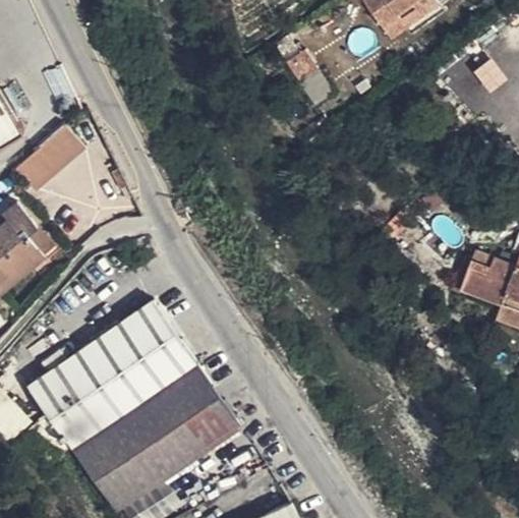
[(0,169),(61,118),(5,0),(0,0),(0,169)]
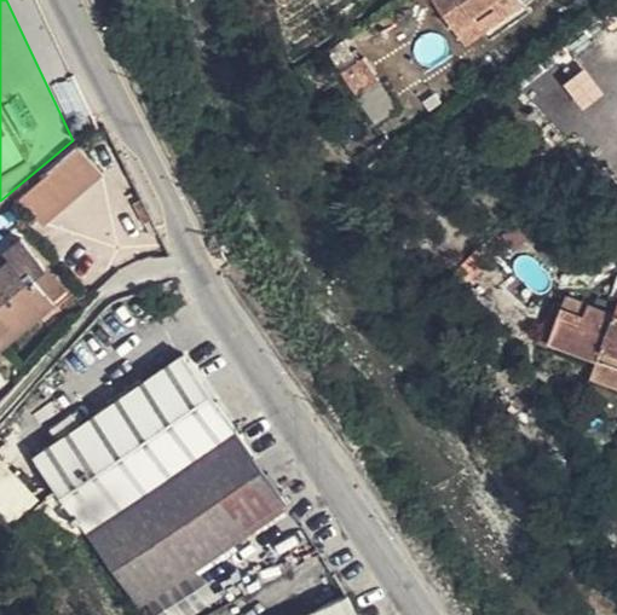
[(431,0),(463,47),(502,21),(490,5),(496,0),(431,0)]
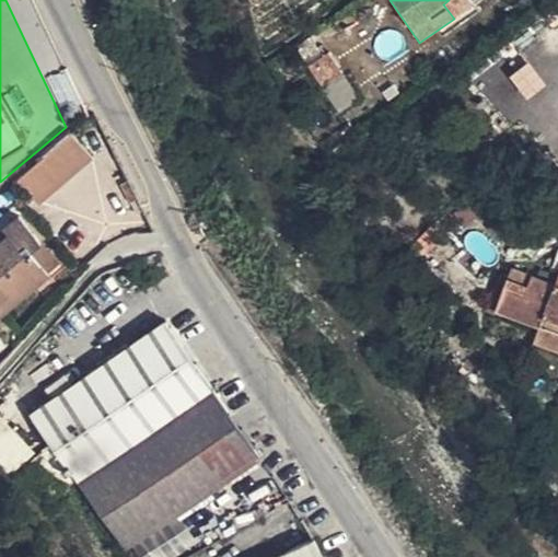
[(329,57),(311,69),(323,89),(343,74),(329,57)]
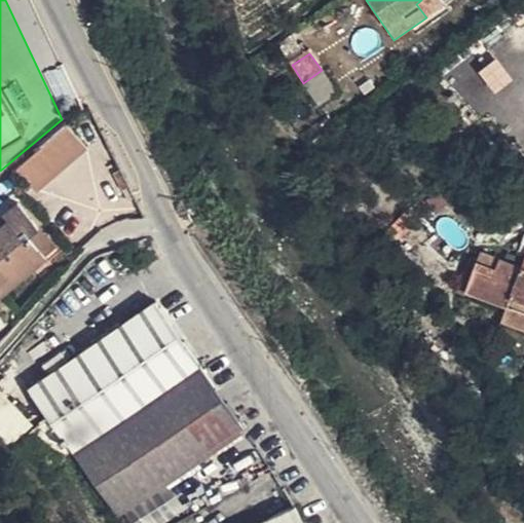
[(84,150),(65,127),(13,172),(34,195),(84,150)]
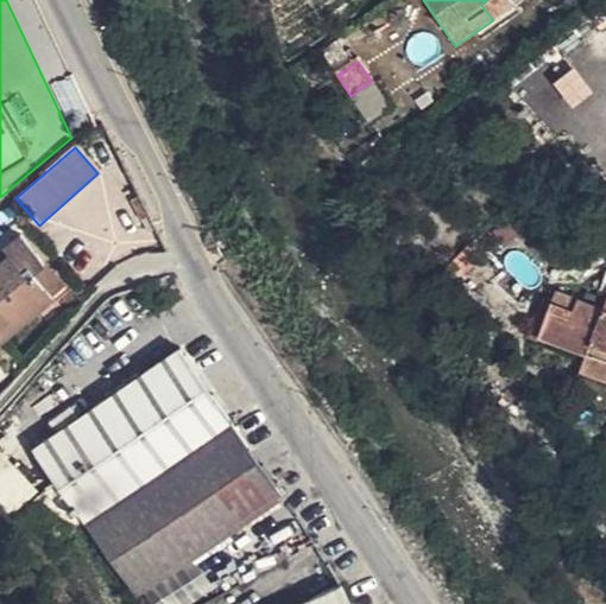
[(32,277),(43,267),(19,239),(2,252),(7,258),(0,262),(0,342),(50,299),(32,277)]
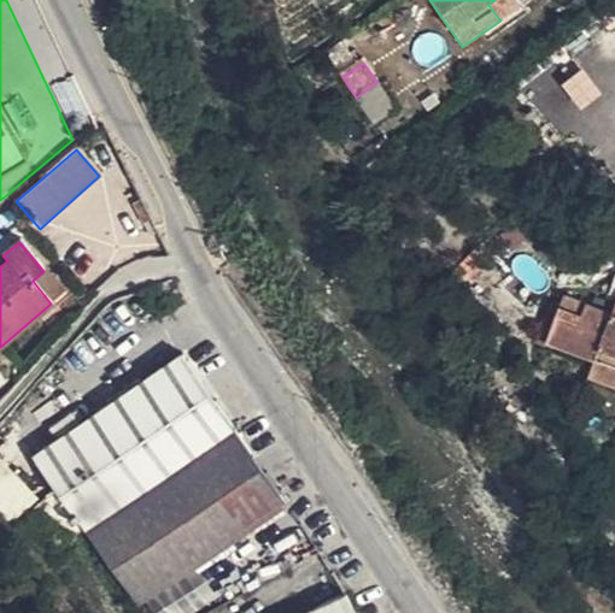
[(62,294),(44,271),(33,281),(51,304),(62,294)]
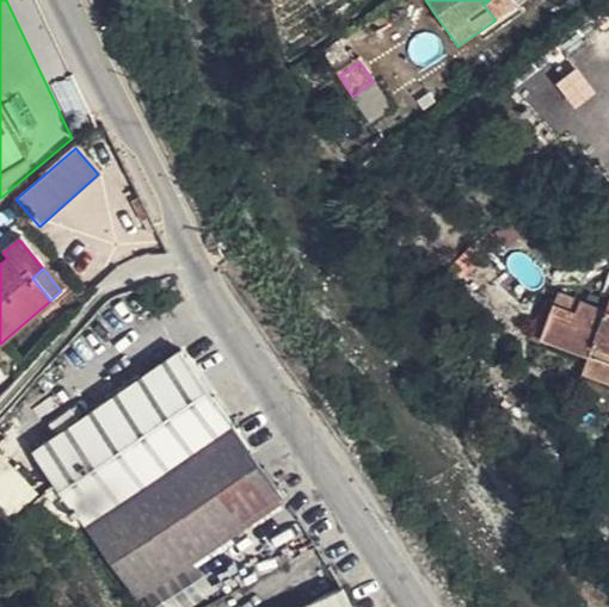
[(162,282),(152,285),(154,292),(165,289),(162,282)]
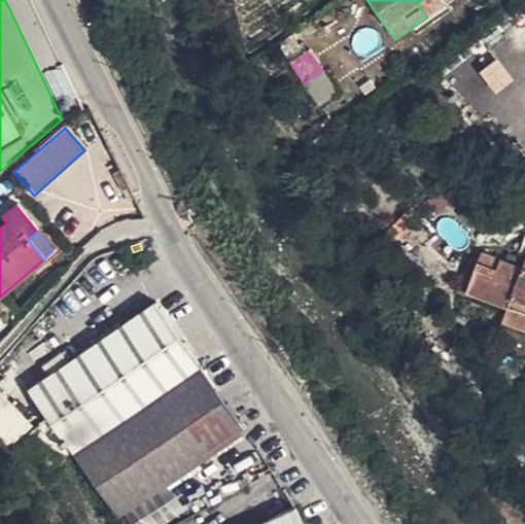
[(481,256),(478,265),(495,271),(498,263),(481,256)]
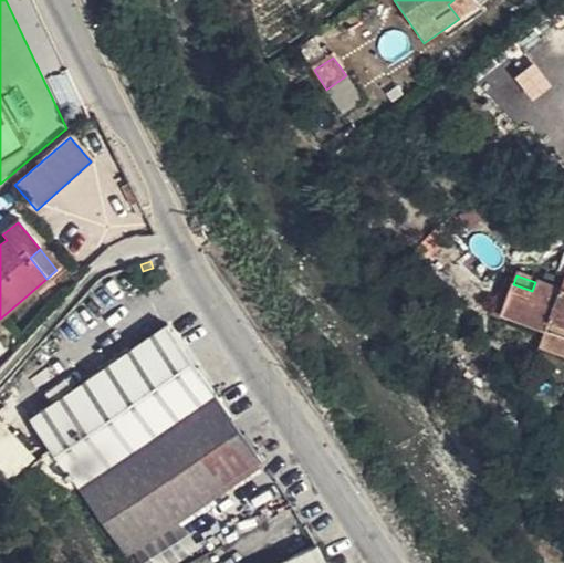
[(546,332),(544,337),(563,343),(563,282),(561,292),(535,282),(532,291),(513,284),(502,315),(546,332)]
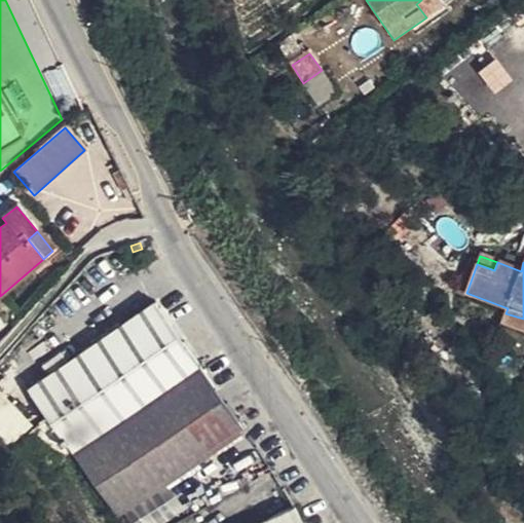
[(72,455),(197,367),(153,304),(88,349),(80,356),(28,393),(72,455)]
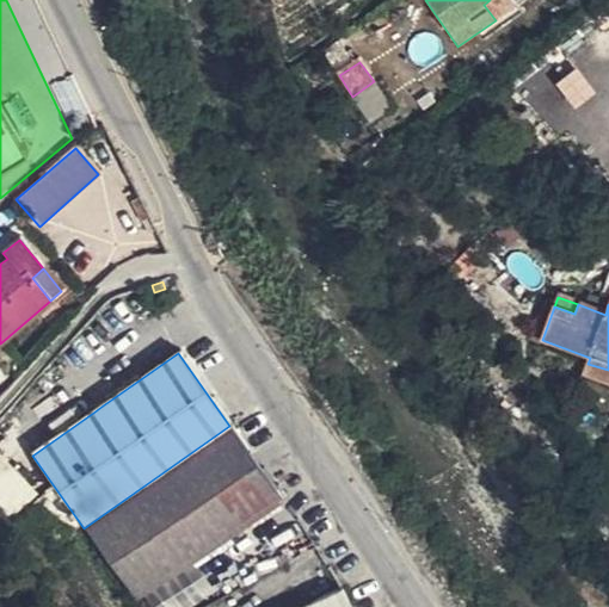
[(608,385),(608,370),(588,364),(583,376),(608,385)]
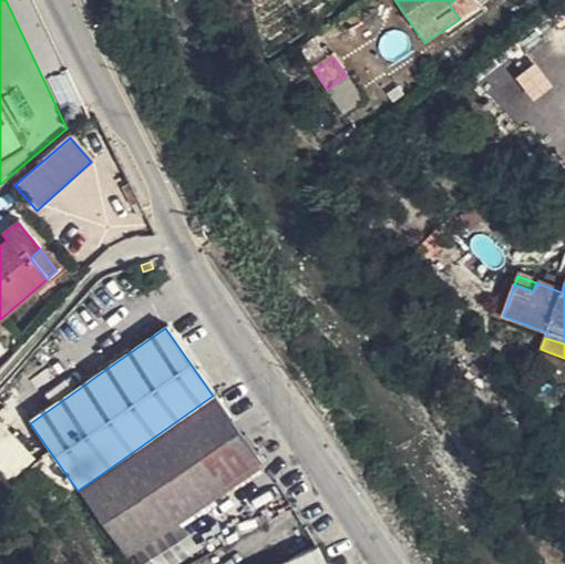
[(86,383),(95,377),(92,371),(82,378),(86,383)]
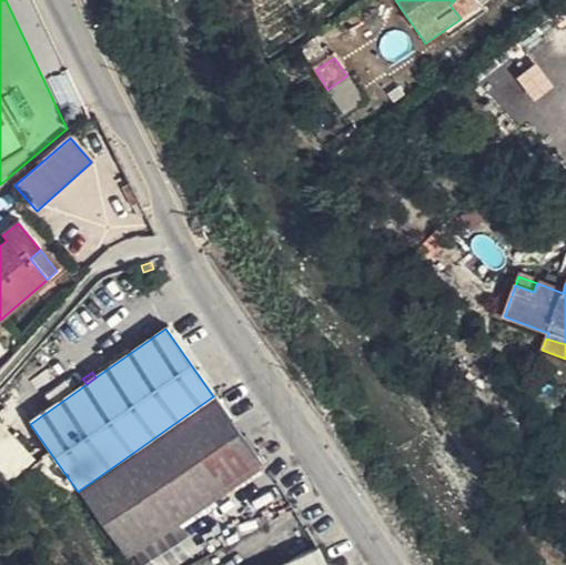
[(262,465),(213,396),(78,492),(127,562),(262,465)]
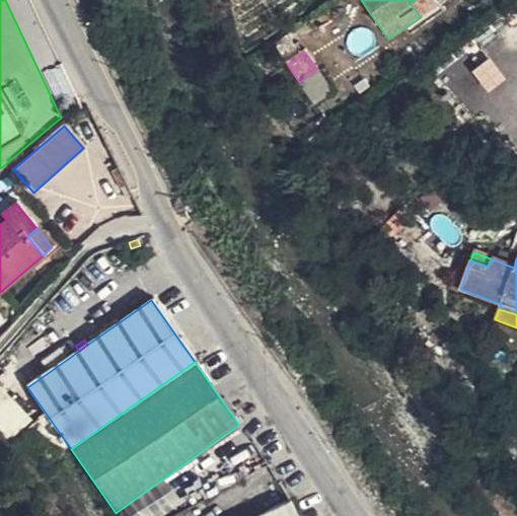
[(7,400),(0,392),(0,439),(14,450),(31,430),(5,402),(7,400)]
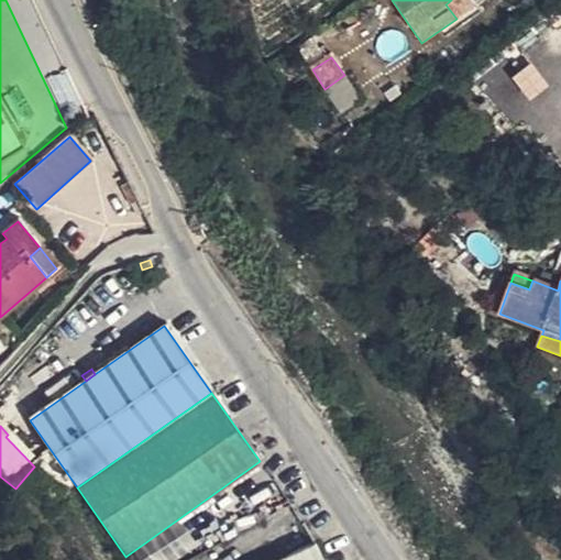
[(320,559),(314,546),(283,559),(320,559)]
